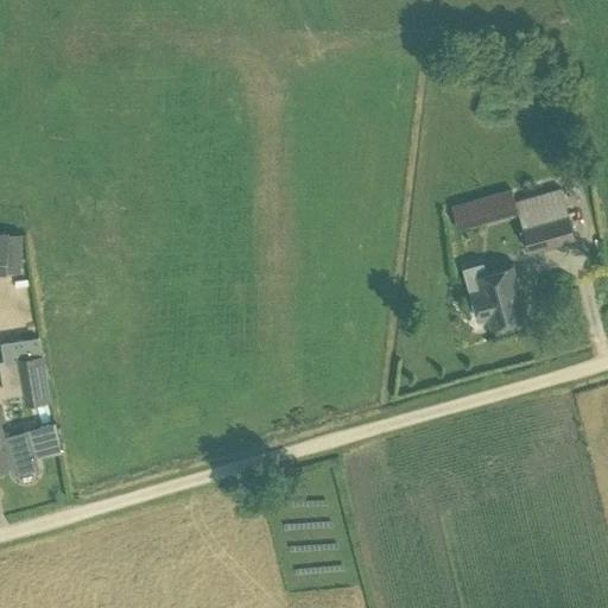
[(515,202),(527,251),(574,240),(563,191),(515,202)]
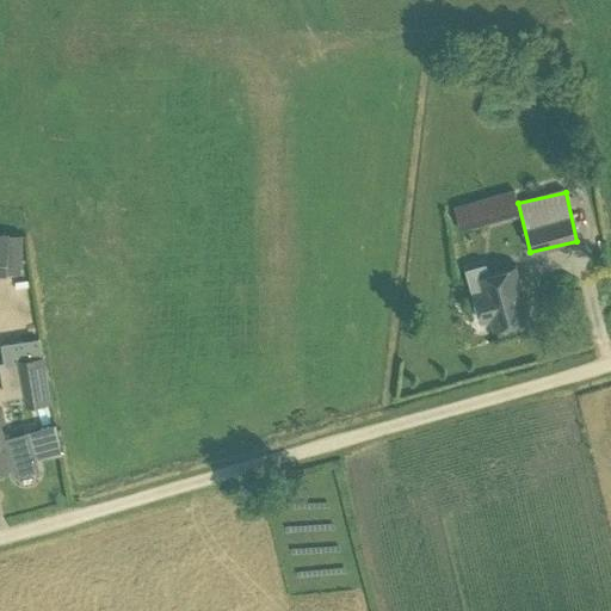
[(0,272),(20,273),(23,235),(0,233),(0,272)]
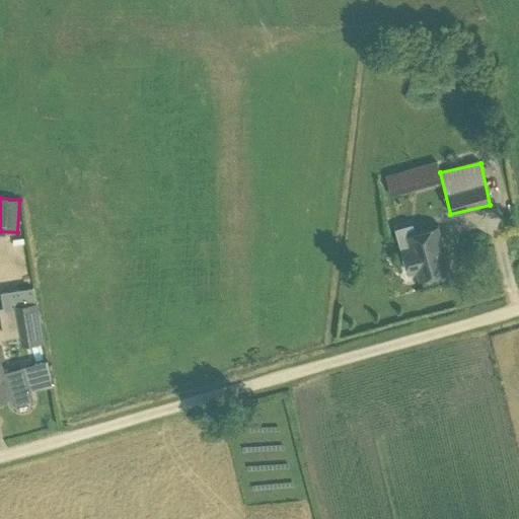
[(401,248),(410,274),(417,272),(420,280),(451,271),(438,226),(406,235),(410,245),(401,248)]
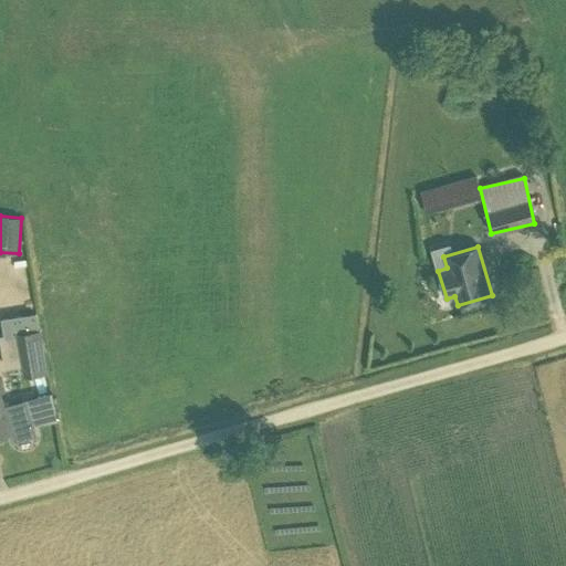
[(1,322),(3,338),(18,335),(25,375),(46,371),(35,315),(1,322)]
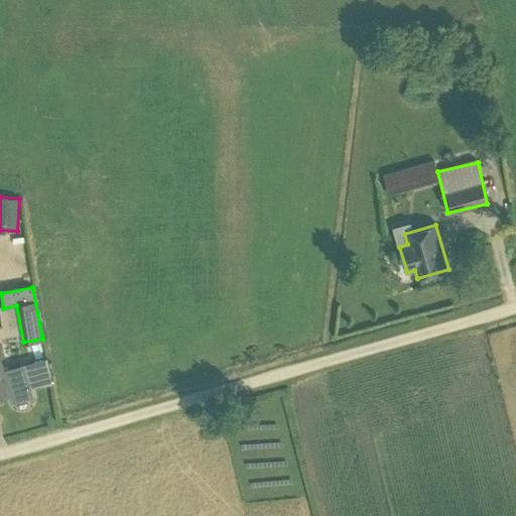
[(23,365),(26,375),(49,368),(47,358),(23,365)]
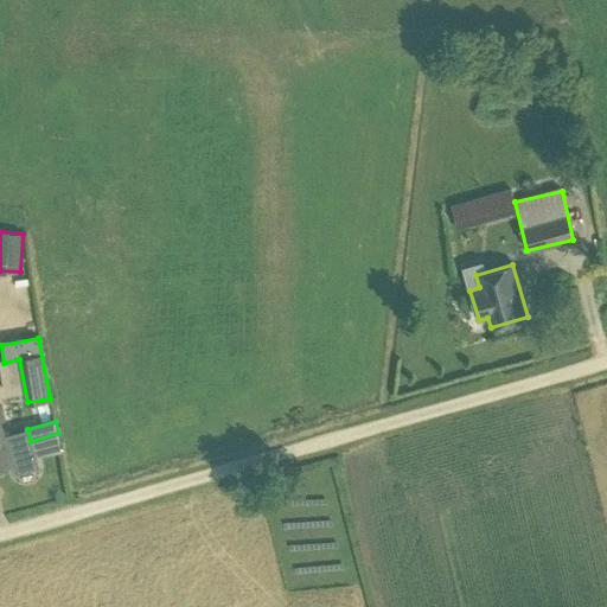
[(6,441),(0,442),(0,466),(12,462),(14,471),(19,473),(37,468),(40,464),(37,452),(31,453),(25,432),(5,438),(6,441)]
